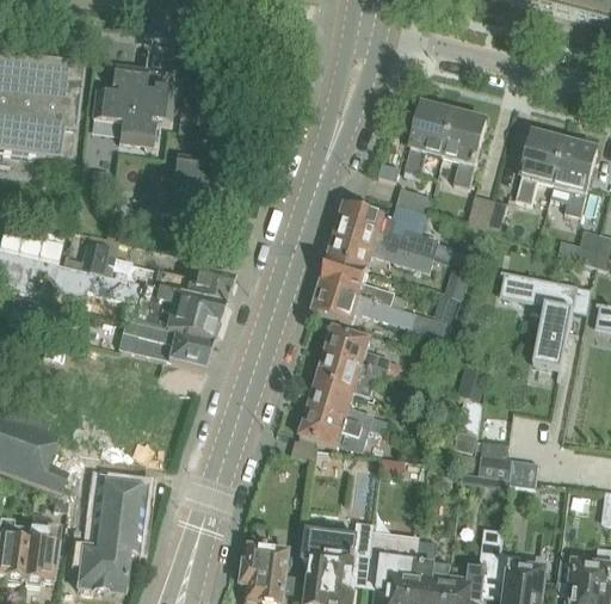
[(513,0),(610,25),(610,0),(513,0)]
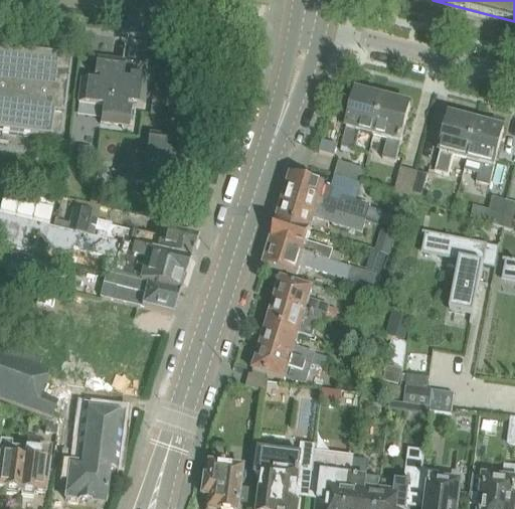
[(0,128),(49,135),(50,131),(60,132),(69,54),(0,45),(0,128)]
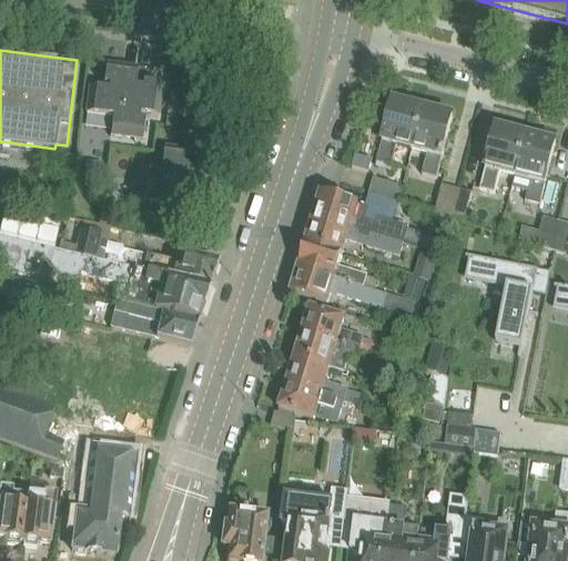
[(139,110),(141,110),(158,112),(162,80),(142,78),(141,83),(134,82),(137,63),(105,60),(103,80),(109,80),(108,84),(89,82),(85,109),(112,112),(110,131),(141,135),(144,115),(138,114),(139,110)]
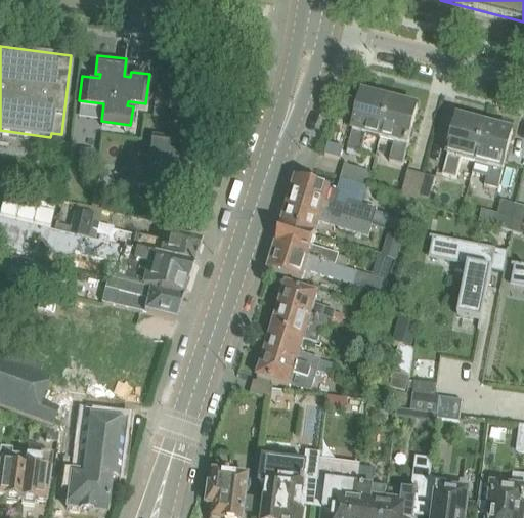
[(208,72),(227,74),(228,67),(209,63),(208,72)]
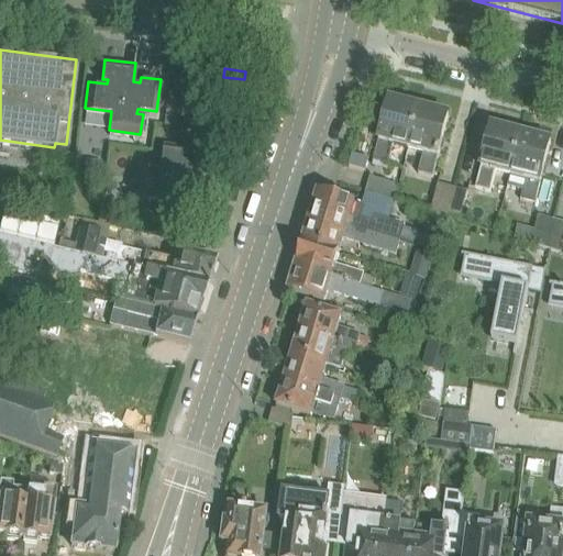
[(179,93),(167,91),(164,112),(176,113),(179,93)]
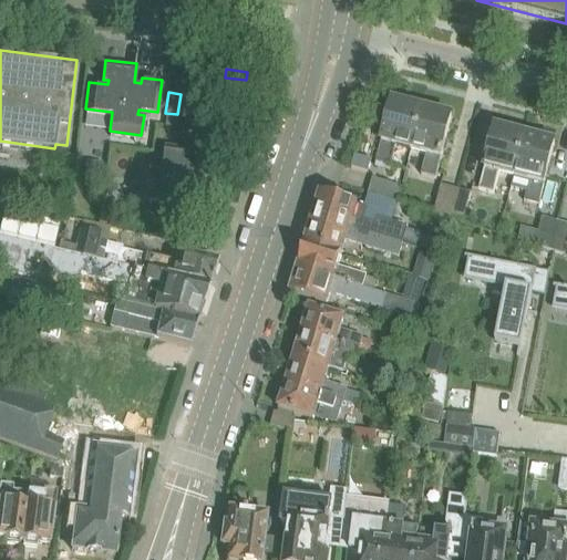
[(392,96),(375,158),(389,162),(394,140),(411,144),(422,104),(392,96)]
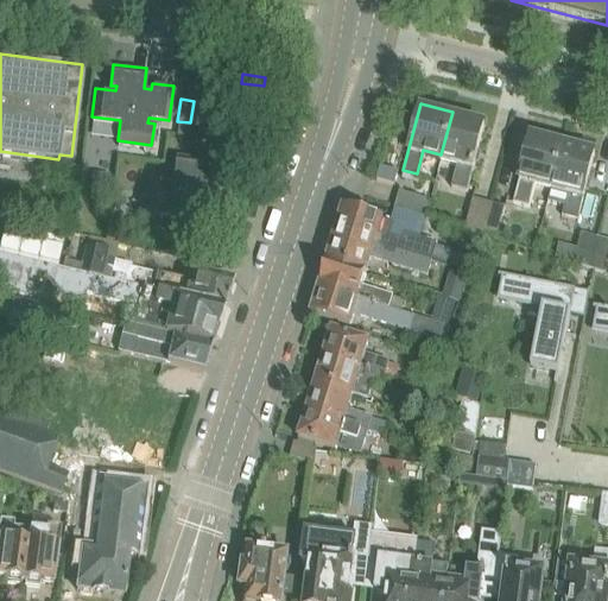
[(453,112),(441,155),(457,159),(451,182),(468,187),(485,120),(453,112)]
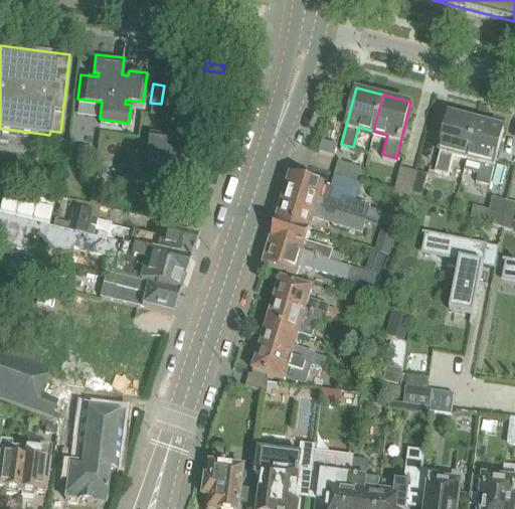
[(449,112),(435,168),(449,172),(454,152),(467,156),(477,119),(449,112)]
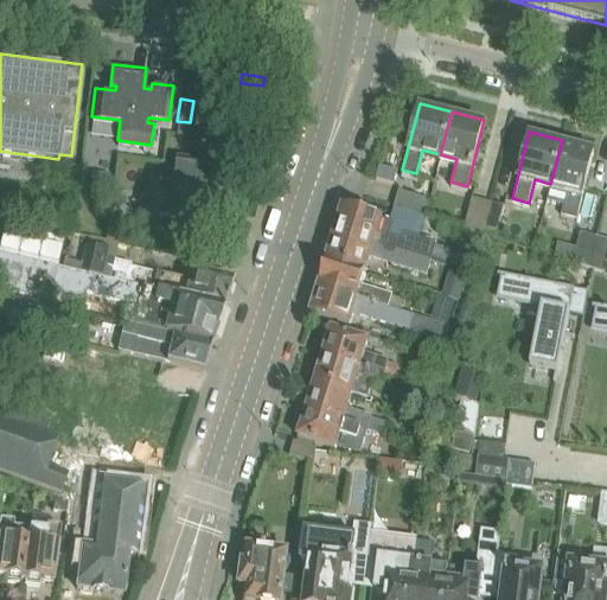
[(550,184),(547,197),(563,202),(561,210),(576,215),(594,148),(562,140),(550,184)]
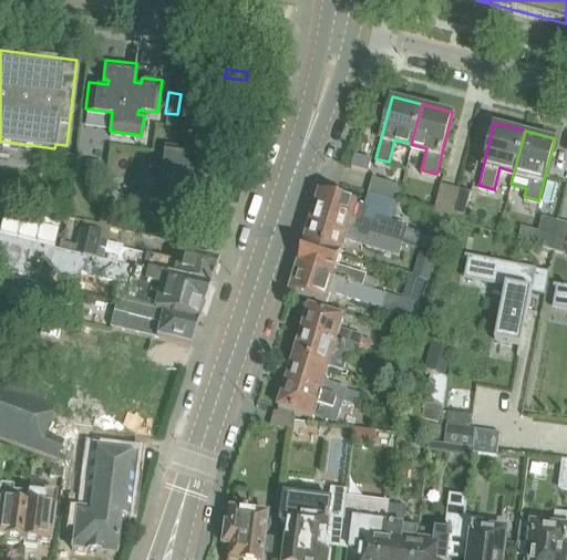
[(136,198),(141,199),(156,200),(157,195),(162,196),(160,215),(192,218),(194,198),(188,198),(189,192),(208,194),(212,162),(192,159),(191,165),(186,165),(189,146),(163,143),(160,169),(141,166),(136,198)]
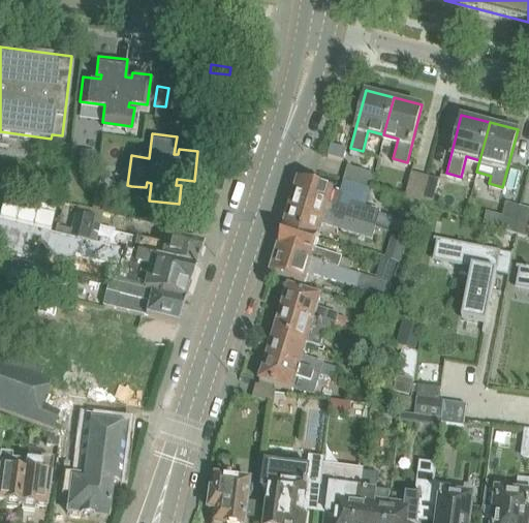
[(347,162),(343,177),(371,185),(375,171),(347,162)]
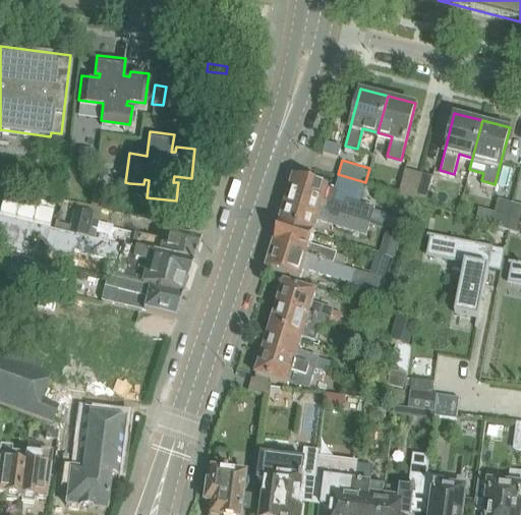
[(404,167),(397,192),(412,196),(418,170),(404,167)]
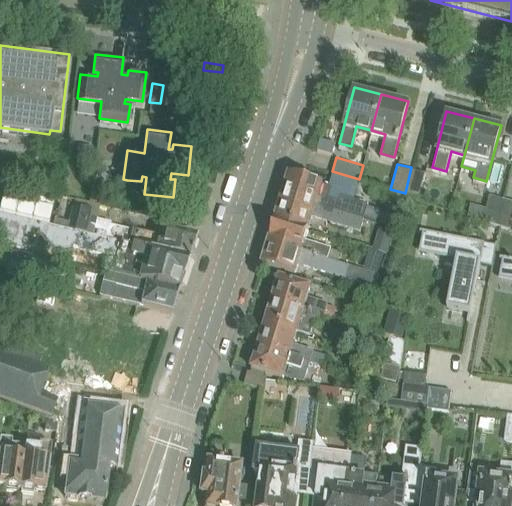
[(411,167),(405,193),(418,197),(424,171),(411,167)]
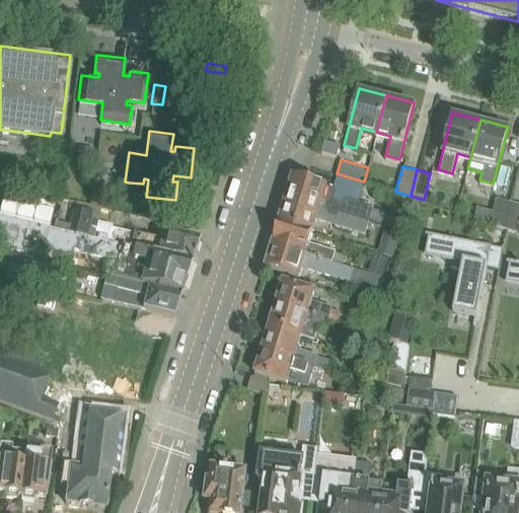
[(294,172),(287,195),(368,219),(371,210),(373,203),(359,198),(345,194),(344,200),(332,196),(336,186),(334,185),(325,182),(307,176),(294,172)]
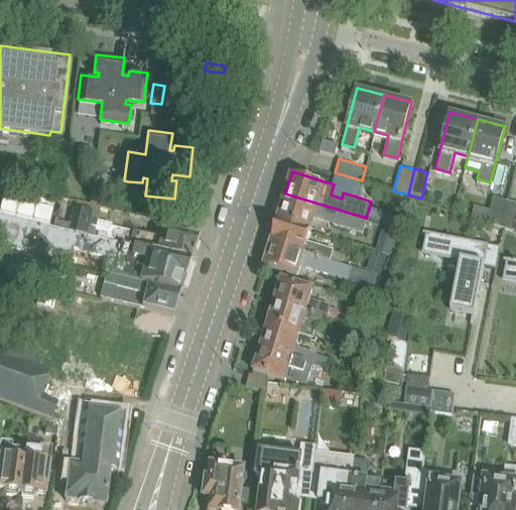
[(90,187),(89,200),(108,203),(110,190),(90,187)]
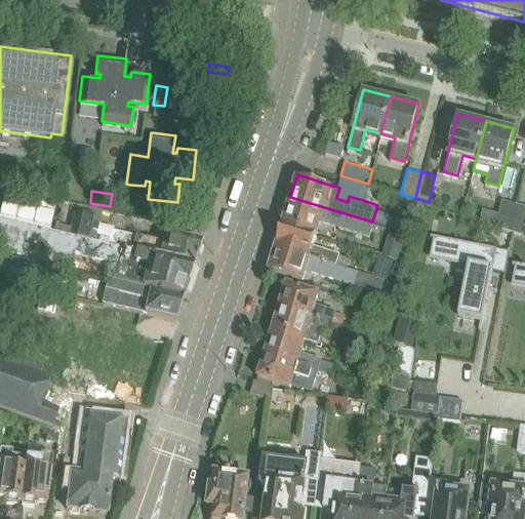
[(290,197),(283,220),(297,224),(296,226),(315,232),(319,217),(370,233),(373,222),(372,222),(290,197)]
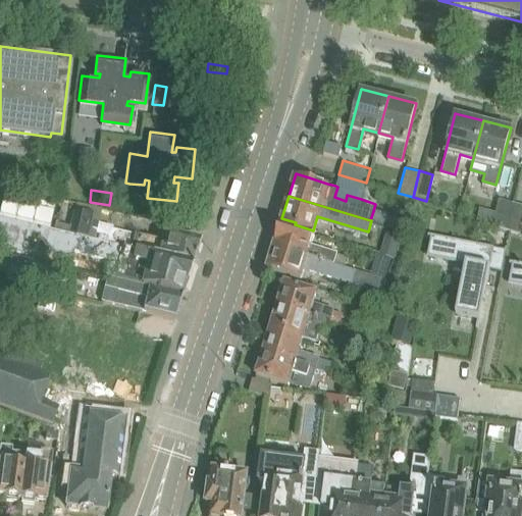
[(498,198),(490,222),(506,226),(513,201),(498,198)]
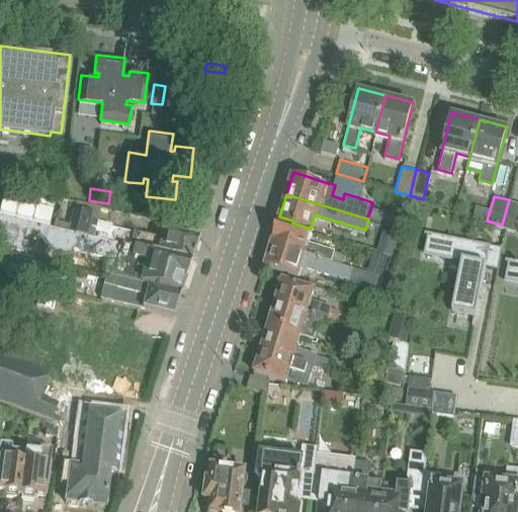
[(517,201),(509,199),(502,225),(515,229),(517,217),(517,201)]
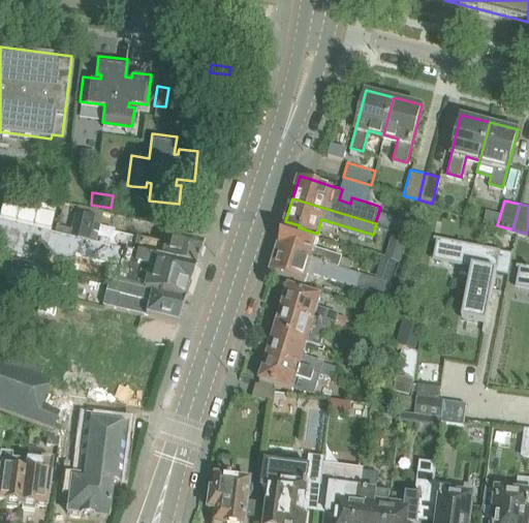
[(55,221),(53,231),(84,239),(131,250),(193,265),(201,240),(166,231),(164,241),(112,229),(113,225),(99,222),(100,216),(72,210),(69,224),(55,221)]
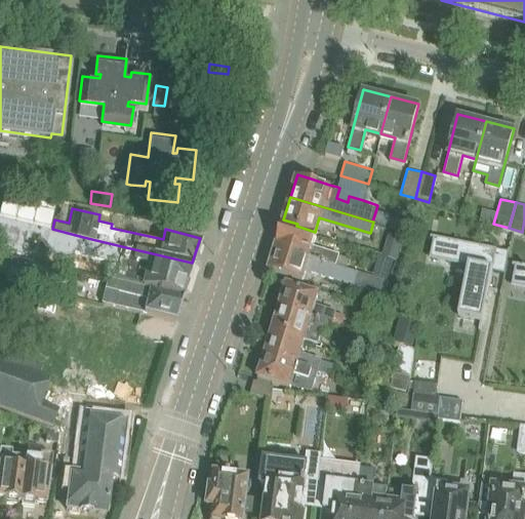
[(375,212),(372,222),(373,222),(385,226),(388,216),(375,212)]
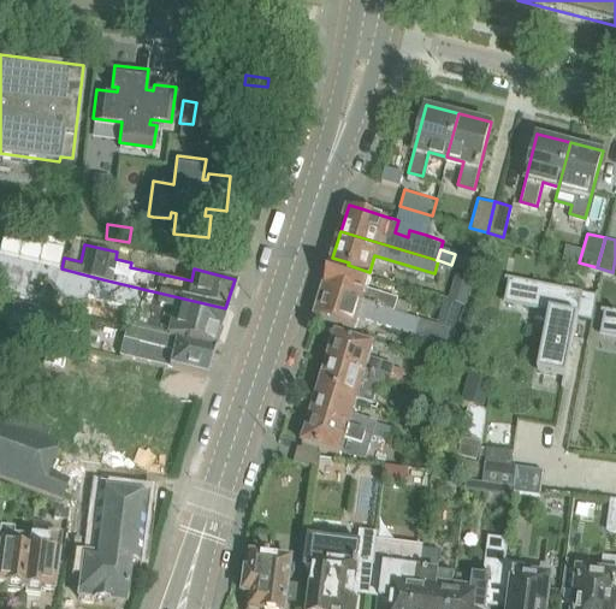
[(0,288),(29,295),(29,300),(36,301),(39,294),(42,278),(43,278),(46,279),(47,281),(49,283),(51,284),(51,287),(54,290),(57,294),(61,296),(65,299),(70,300),(75,300),(81,300),(84,297),(83,305),(81,312),(124,323),(214,344),(225,308),(153,291),(98,278),(61,268),(55,267),(33,262),(0,254),(0,288)]
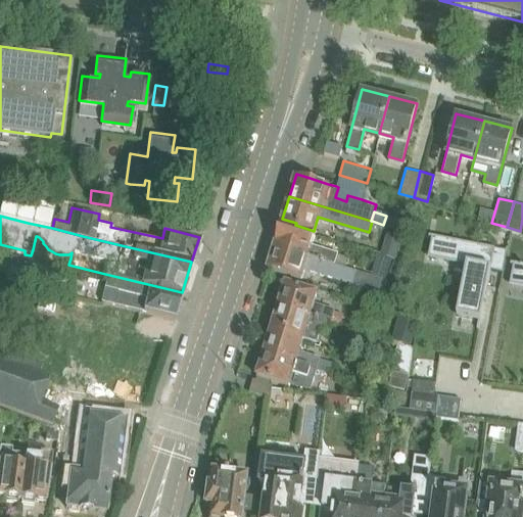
[(282,219),(275,242),(334,261),(343,264),(346,253),(337,250),(337,249),(311,241),(314,231),(295,225),(296,223),(282,219)]
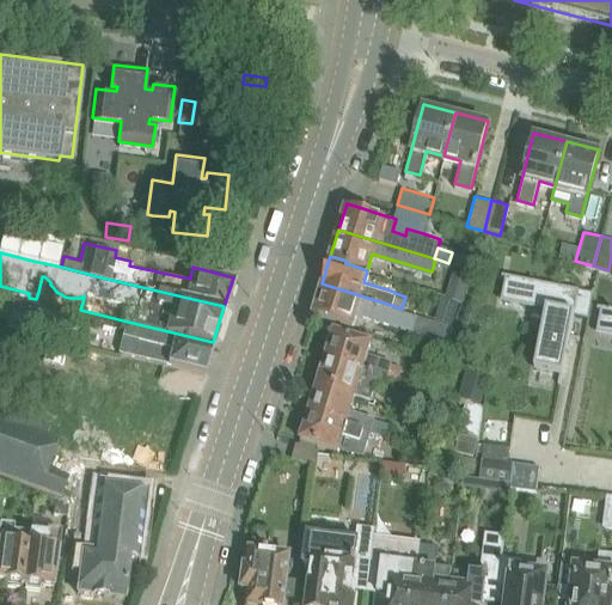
[(454,264),(450,279),(466,283),(470,269),(454,264)]
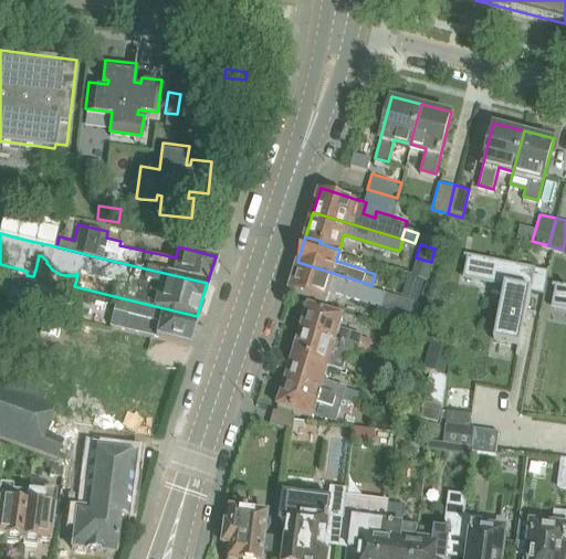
[(485,256),(482,277),(505,282),(494,338),(517,343),(520,343),(527,308),(527,307),(531,288),(544,291),(548,267),(535,264),(486,255),(485,256)]
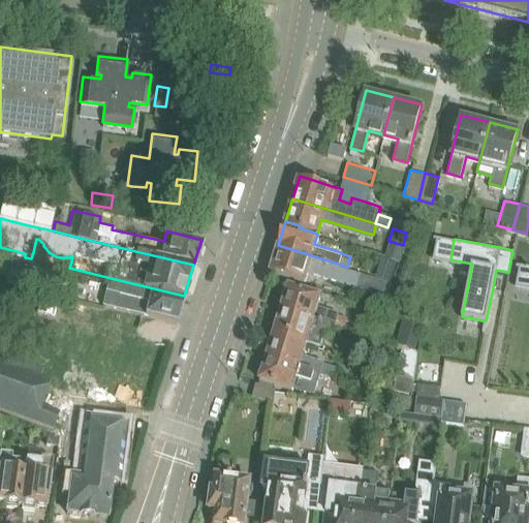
[(278,245),(271,270),(304,280),(307,268),(355,283),(360,270),(347,267),(338,264),(278,245)]
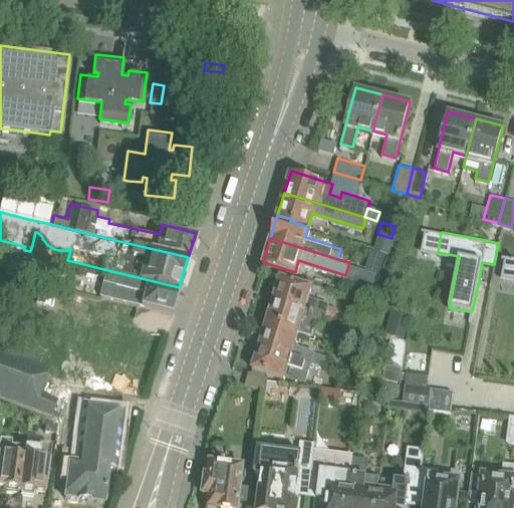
[(103,269),(97,292),(127,299),(171,310),(179,287),(103,269)]
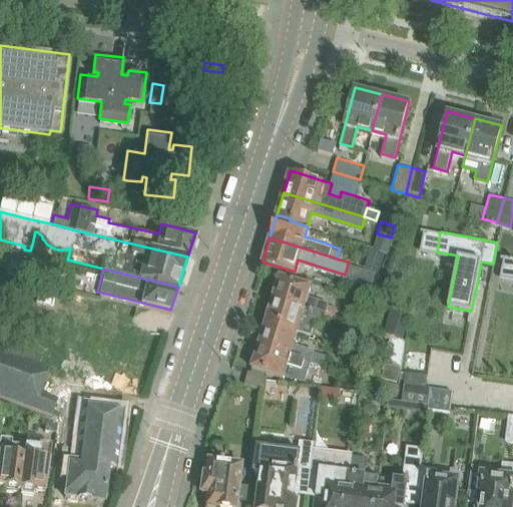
[(276,290),(273,297),(324,313),(335,316),(337,306),(328,304),(329,302),(309,296),(312,285),(280,275),(279,277),(276,279),(274,286),(276,290)]
